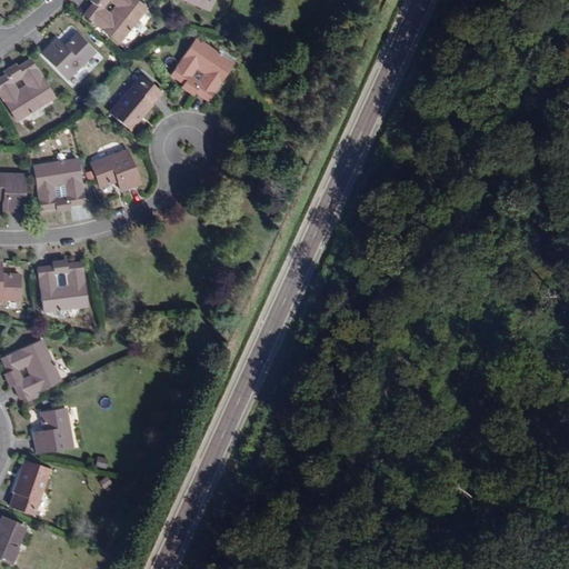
[(117,43),(146,9),(135,0),(105,0),(107,2),(108,0),(112,0),(118,6),(108,18),(100,10),(103,6),(96,0),(93,3),(83,16),(117,43)]
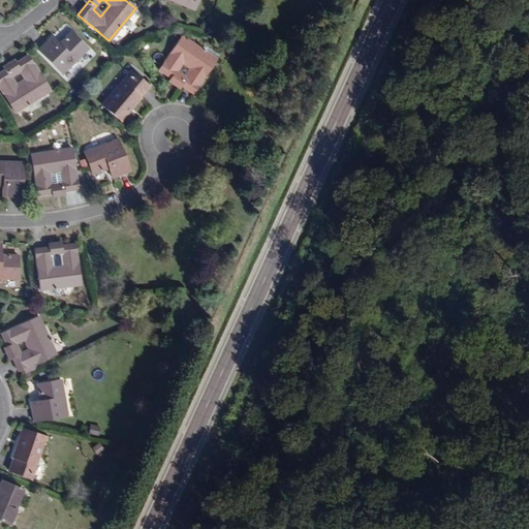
[(197,0),(168,0),(194,10),(197,0)]
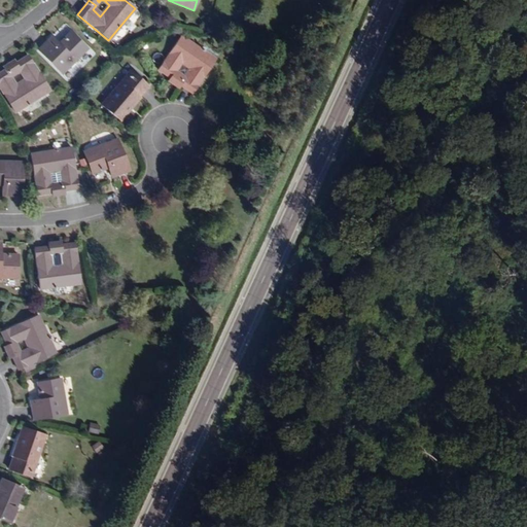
[(62,74),(88,48),(72,34),(67,39),(65,37),(58,44),(50,37),(37,50),(62,74)]
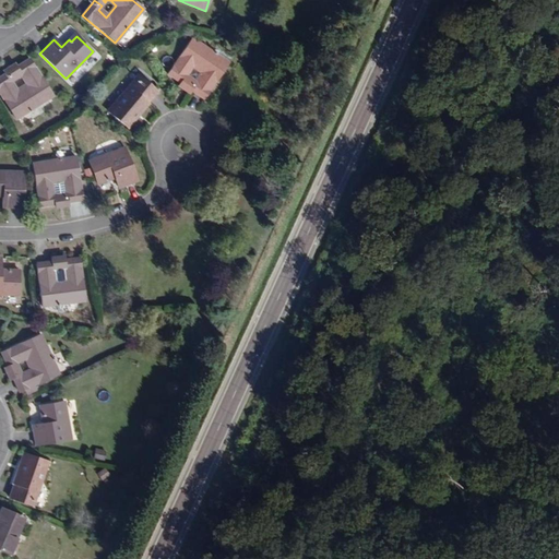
[(228,63),(192,38),(168,74),(181,83),(183,85),(189,78),(185,74),(190,66),(204,74),(198,83),(193,80),(188,88),(191,91),(204,98),(228,63)]
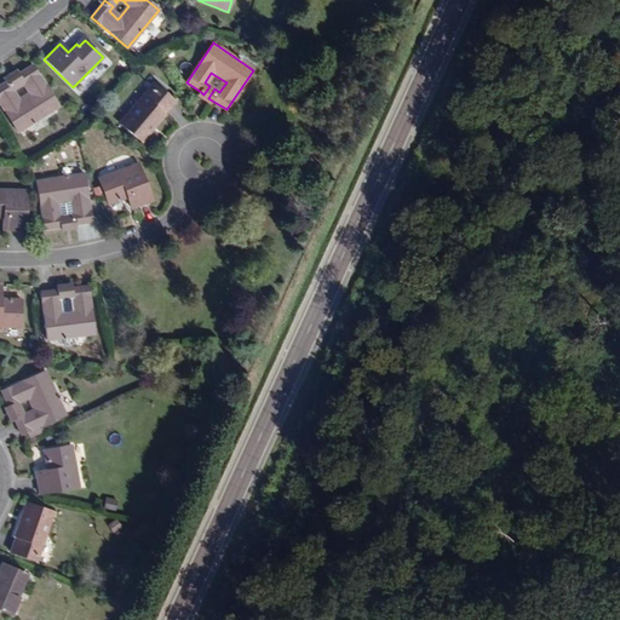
[(0,104),(17,133),(58,107),(33,67),(17,76),(15,78),(19,86),(24,84),(32,93),(16,103),(10,92),(15,90),(10,80),(5,84),(0,86),(0,104)]
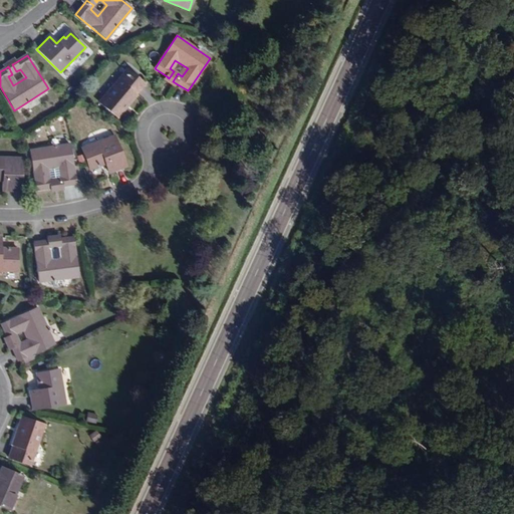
[(14,63),(12,59),(2,65),(4,69),(8,66),(12,64),(14,63)]
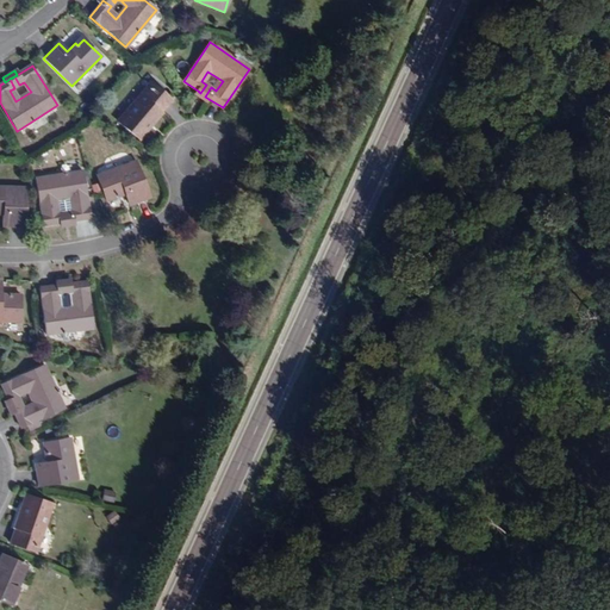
[(137,138),(170,100),(151,83),(117,120),(137,138)]
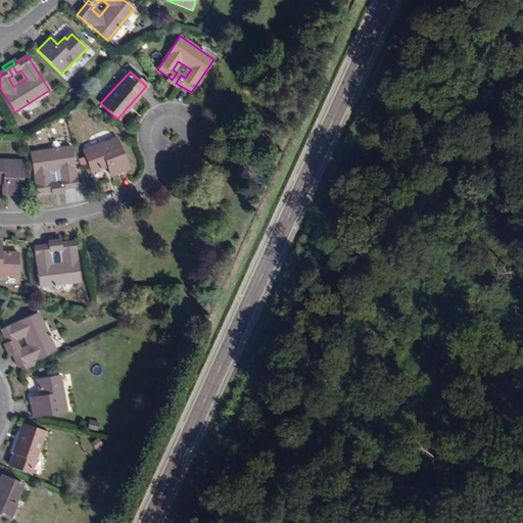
[(176,83),(172,80),(170,78),(168,82),(177,88),(179,85),(176,83)]
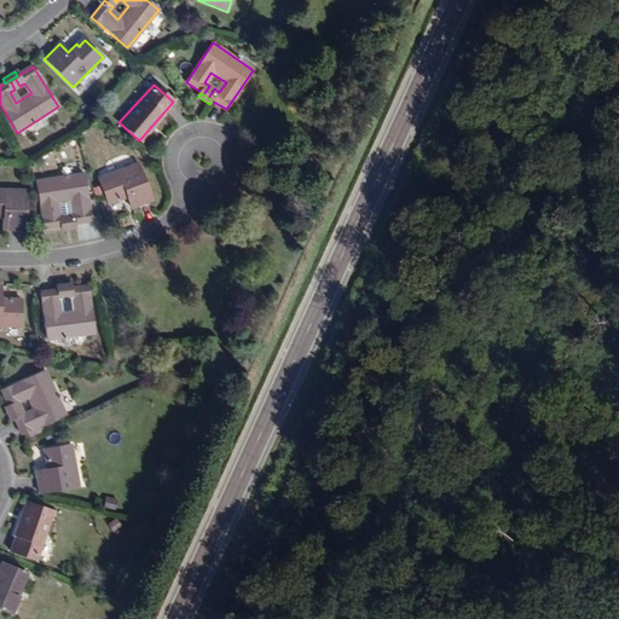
[(152,201),(138,165),(98,179),(106,202),(115,198),(116,202),(127,197),(132,209),(152,201)]
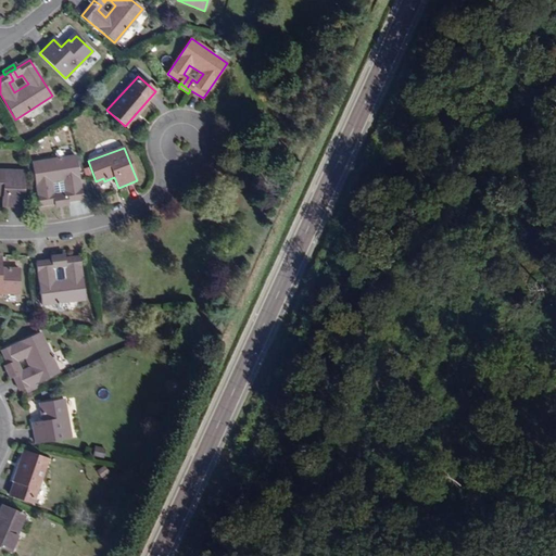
[(81,199),(75,156),(32,163),(39,205),(54,203),(59,203),(57,193),(51,194),(50,184),(65,181),(67,191),(61,192),(63,202),(67,201),(81,199)]
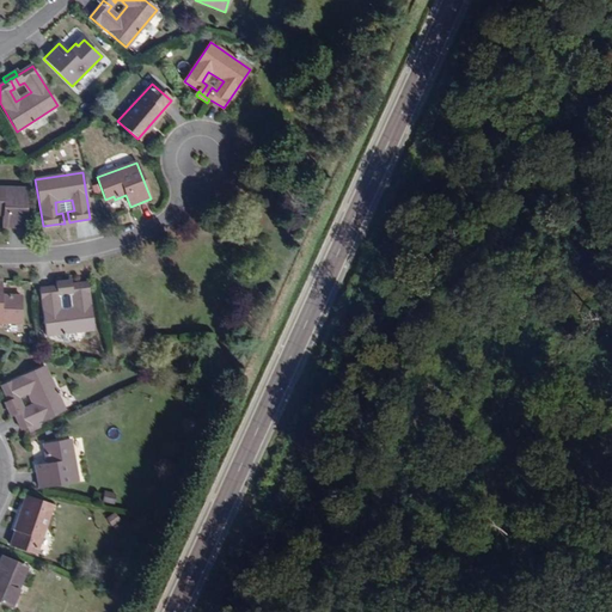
[(25,228),(26,189),(0,187),(0,214),(4,215),(2,227),(25,228)]
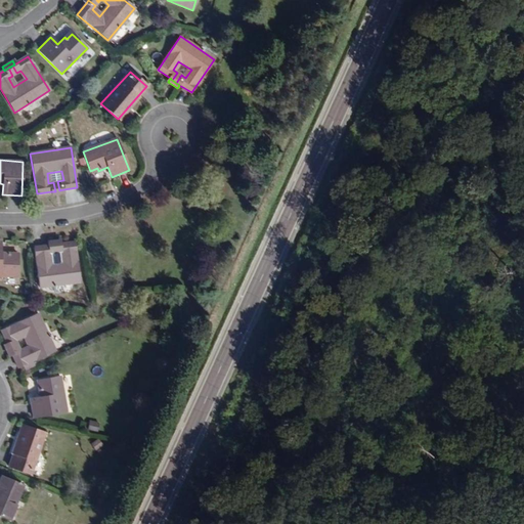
[(80,281),(75,242),(59,244),(56,245),(57,253),(62,252),(63,263),(49,265),(47,255),(52,254),(51,245),(47,246),(34,248),(39,288),(80,281)]
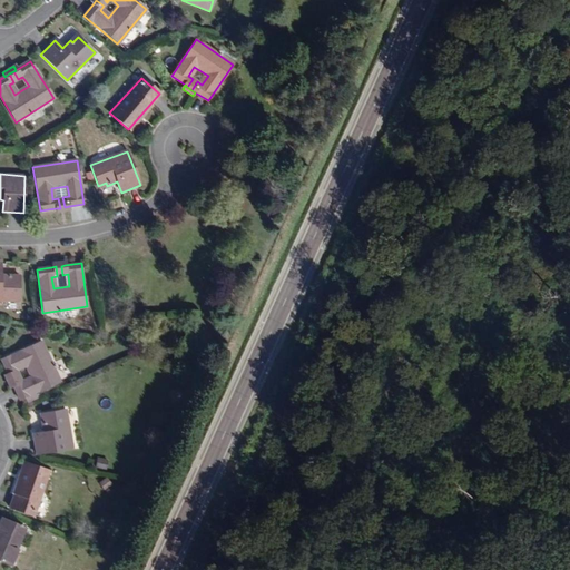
[(0,301),(18,302),(19,278),(10,278),(10,276),(0,275),(0,266),(0,265),(0,264),(0,301)]
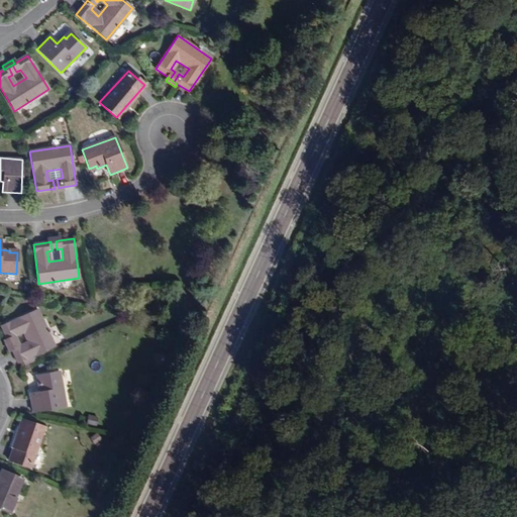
[(54,346),(37,310),(1,326),(7,339),(8,342),(16,339),(14,334),(23,330),(29,343),(20,347),(18,343),(10,346),(11,349),(17,363),(54,346)]
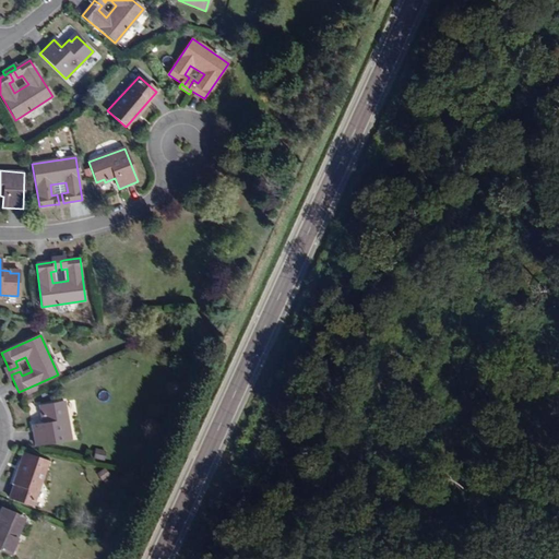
[(71,440),(64,402),(42,406),(44,414),(40,415),(43,425),(32,427),(35,447),(71,440)]
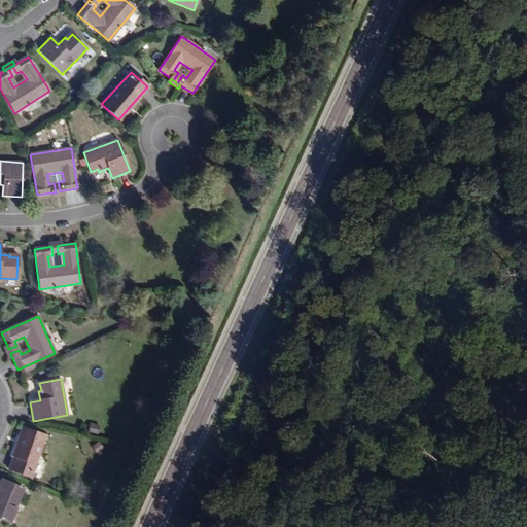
[(98,434),(99,425),(89,423),(88,432),(98,434)]
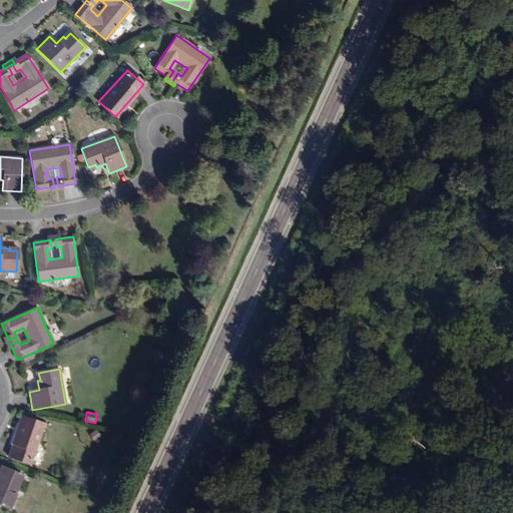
[(29,464),(43,424),(23,417),(9,457),(29,464)]
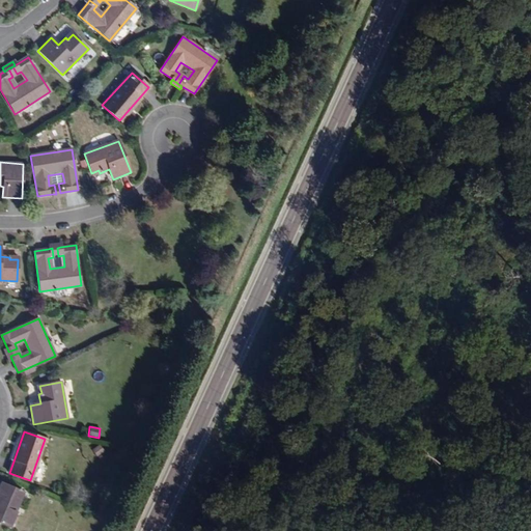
[(0,522),(10,527),(24,493),(3,483),(0,492),(0,522)]
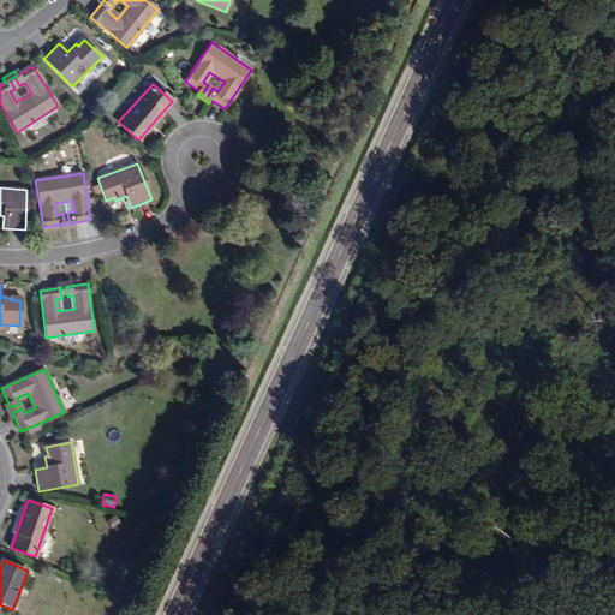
All buildings are outlined.
